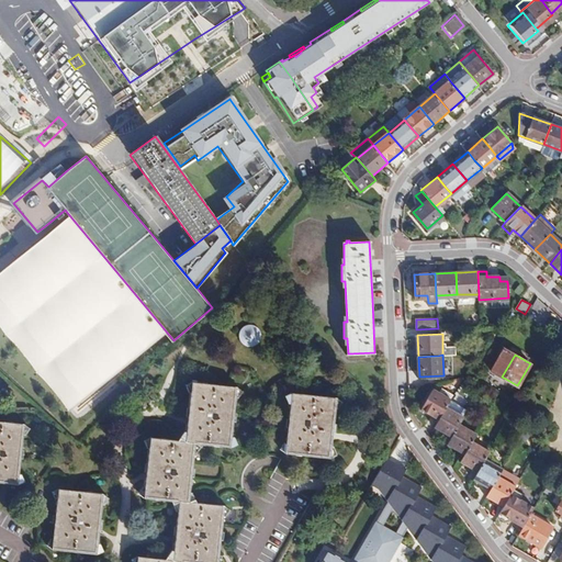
[(235,388),(190,382),(187,418),(184,442),(149,438),(146,473),(143,498),(178,503),(175,537),(172,561),(138,558),(137,561),(218,561),(224,506),(188,503),(194,445),(229,448),(235,388)]
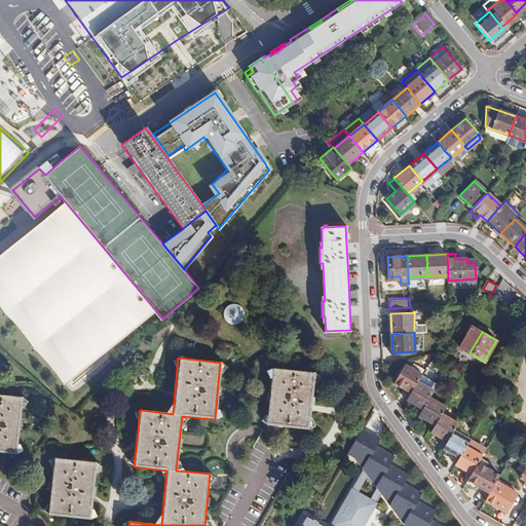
[(421,372),(424,369),(418,365),(416,370),(411,367),(404,363),(395,381),(410,391),(417,379),(421,372)]
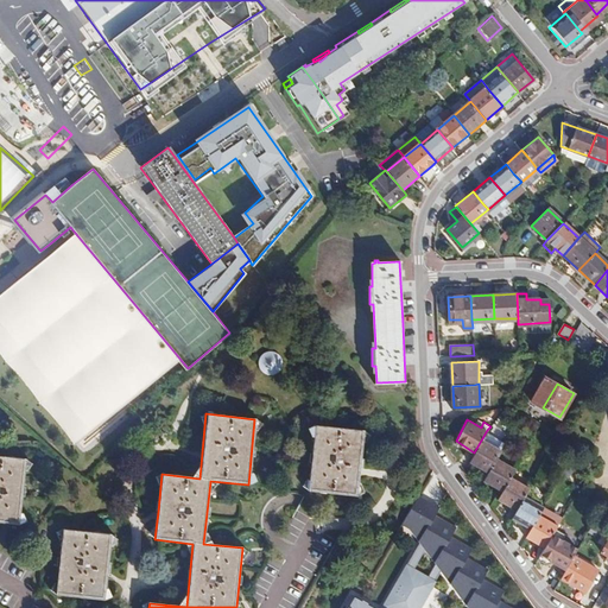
[(363,430),(315,425),(308,491),(356,495),(359,472),(363,430)]
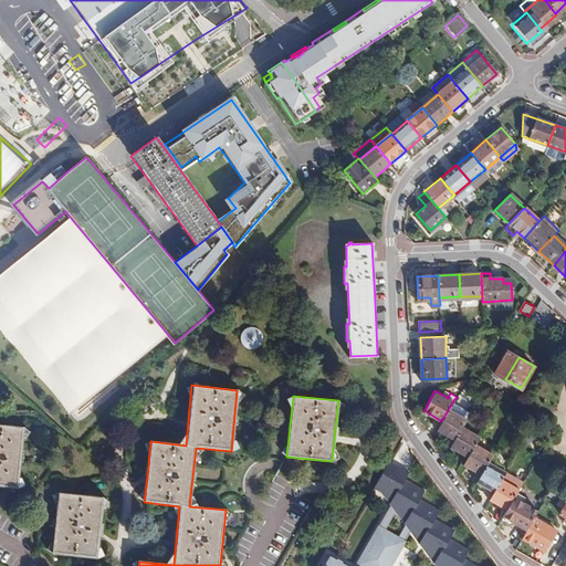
[(524,407),(521,406),(515,415),(522,418),(525,411),(524,407)]
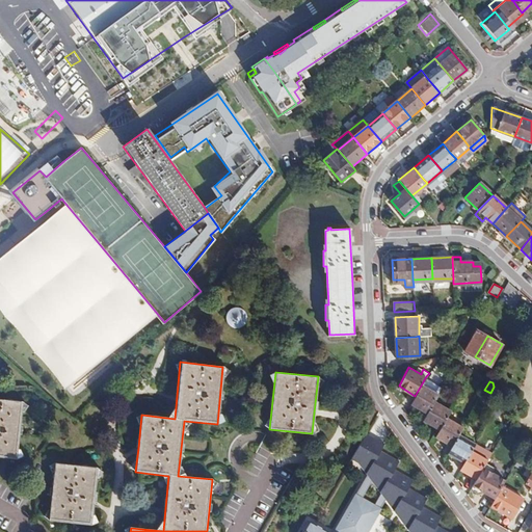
[(439,393),(422,383),(415,396),(411,401),(428,411),(434,400),(439,393)]
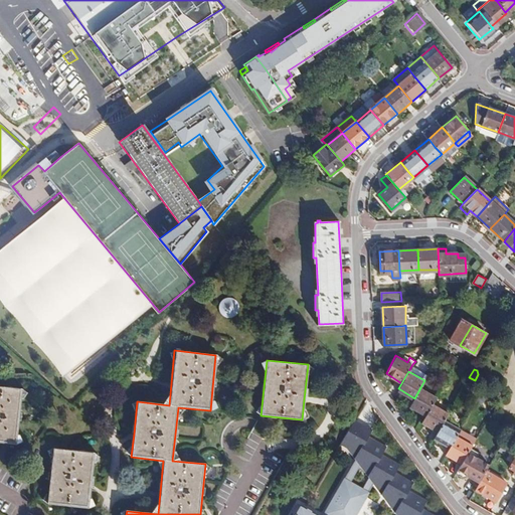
[(475,380),(469,377),(465,384),(470,387),(475,380)]
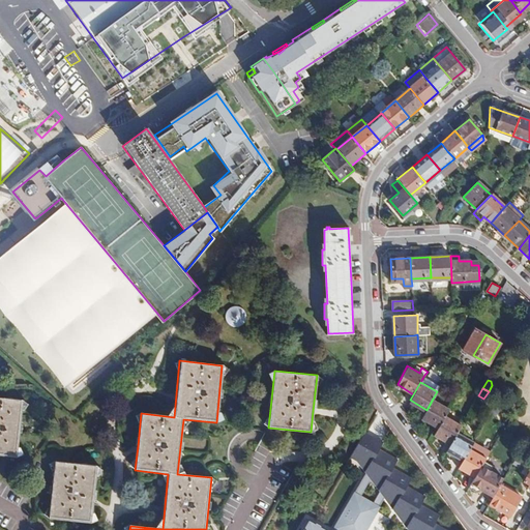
[(21,400),(0,396),(0,457),(16,459),(21,400)]
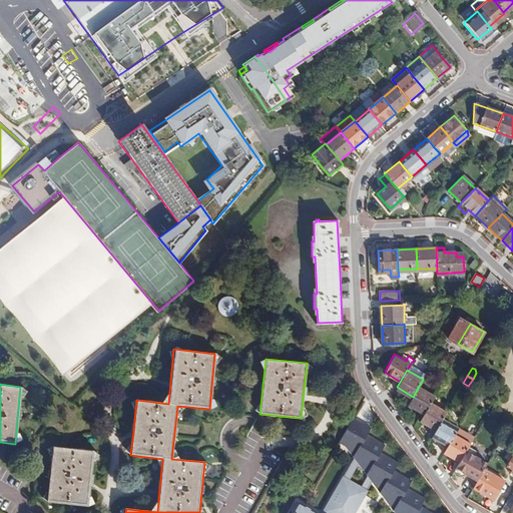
[(413,397),(409,403),(424,413),(430,402),(435,395),(419,386),(413,397)]
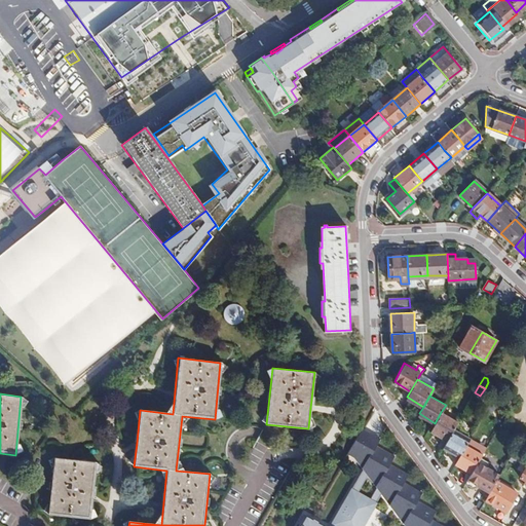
[(435,423),(430,429),(447,440),(456,423),(457,422),(441,412),(435,423)]
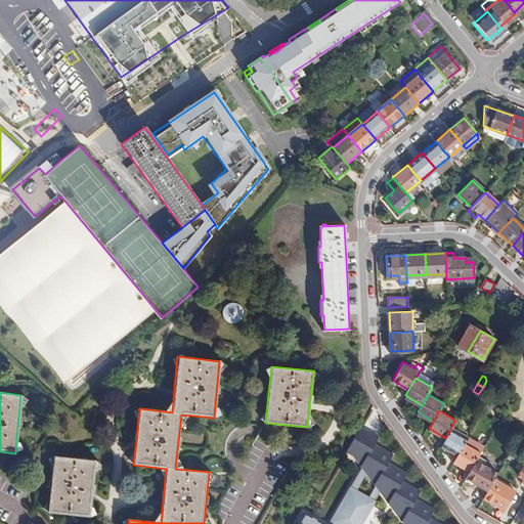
[(464,442),(468,437),(454,422),(445,438),(441,444),(457,454),(464,442)]
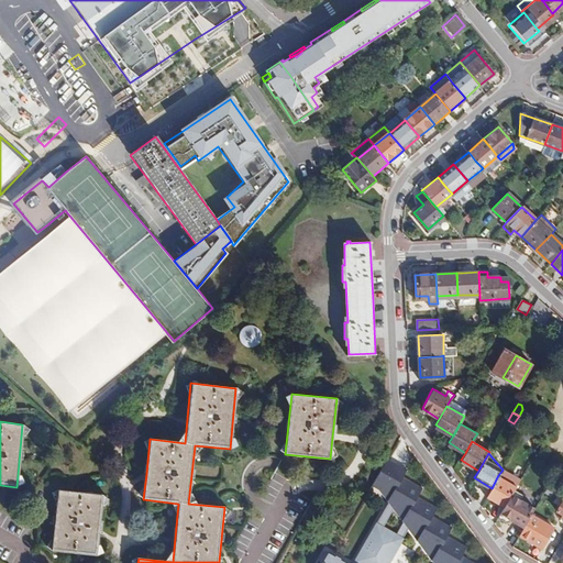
[(406,468),(386,459),(371,486),(385,504),(389,509),(399,522),(404,528),(429,562),(482,562),(463,552),(467,544),(449,531),(453,523),(433,511),(438,504),(419,492),(422,484),(404,472),(406,468)]
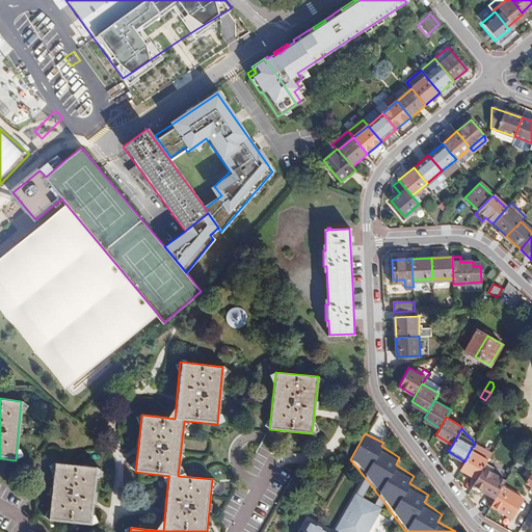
[(475,444),(471,449),(488,458),(493,452),(475,442),(475,444)]
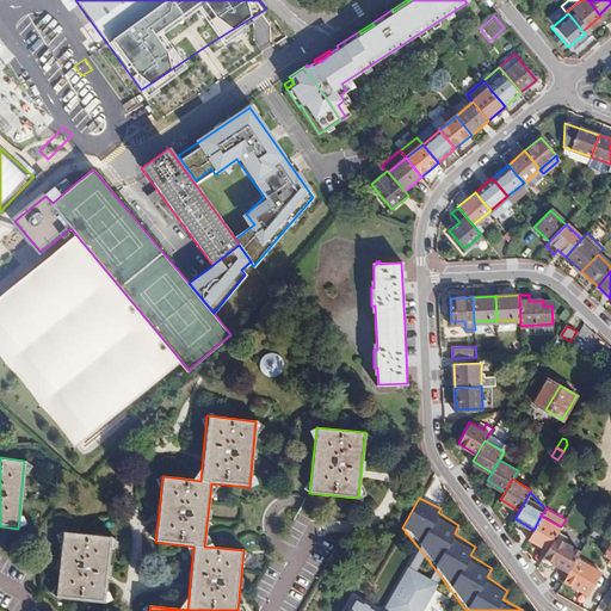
[(534,530),(529,536),(549,548),(561,526),(541,516),(534,530)]
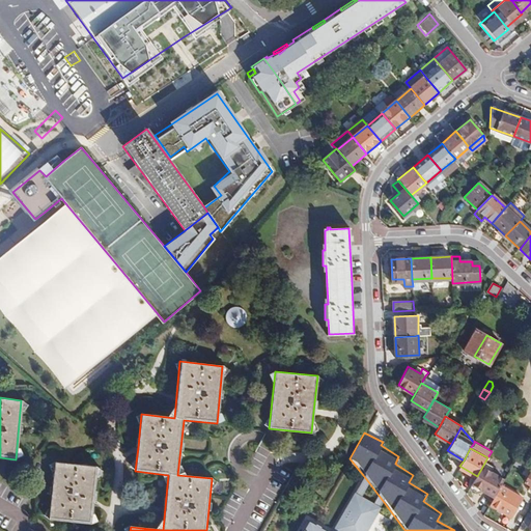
[(482,490),(487,493),(498,474),(494,472),(496,468),(485,462),(470,486),(477,492),(481,491),(482,490)]
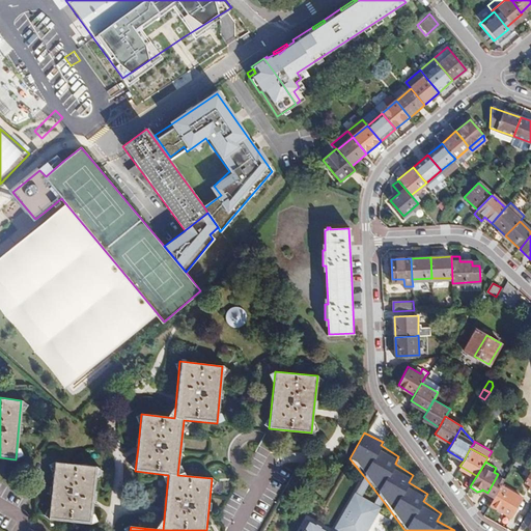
[(96,468),(54,464),(49,521),(91,525),(93,502),(96,468)]
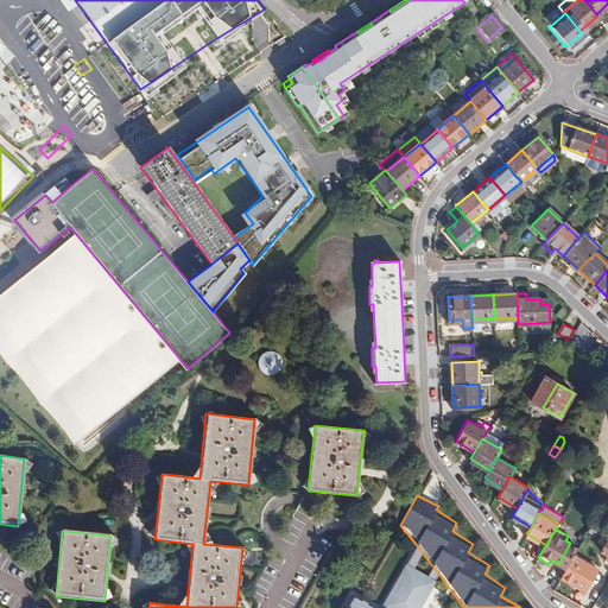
[(587,537),(581,543),(593,553),(597,549),(587,537)]
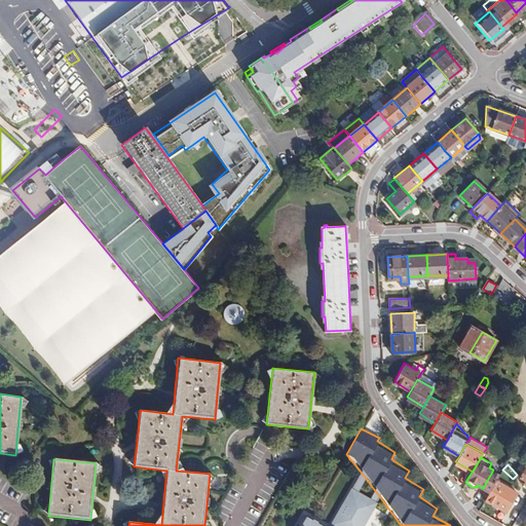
[(360,471),(350,489),(355,491),(364,476),(360,471)]
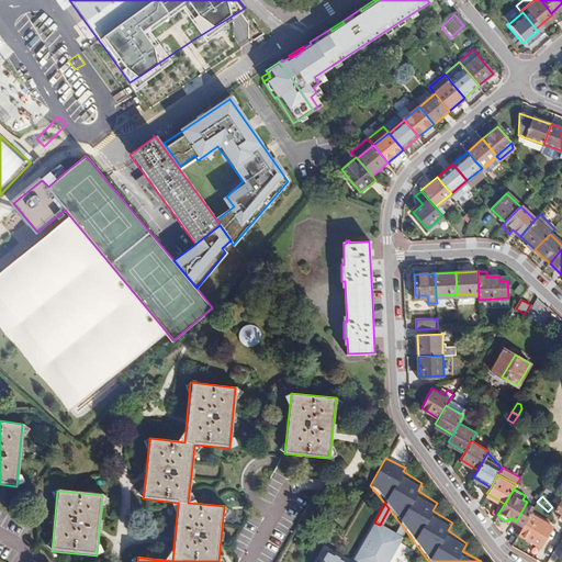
[(530,513),(519,531),(542,544),(552,526),(530,513)]
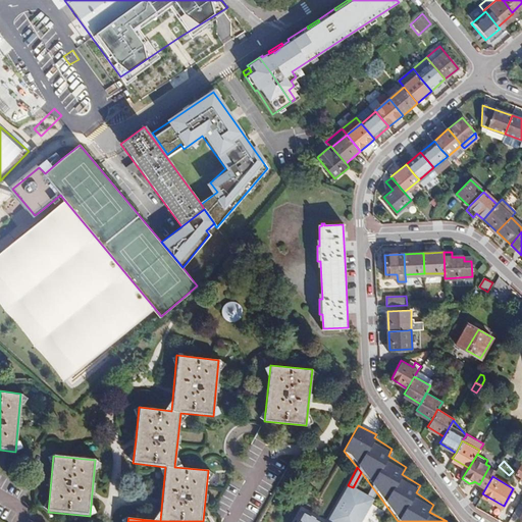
[(318,521),(303,513),(298,521),(359,521),(372,499),(370,497),(365,494),(353,487),(348,485),(345,483),(324,520),(326,521),(318,521)]
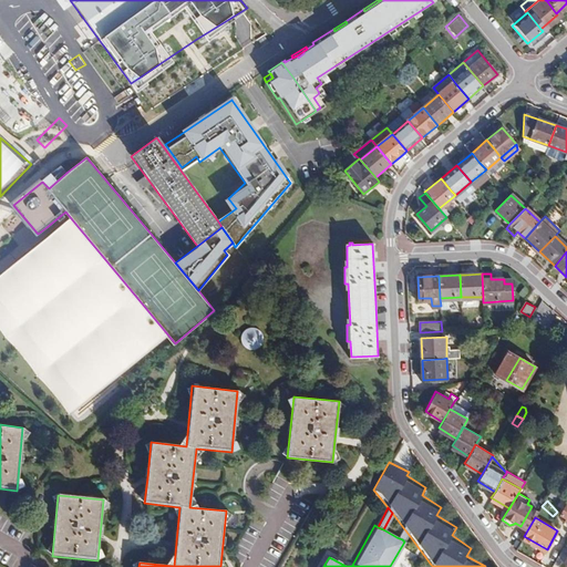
[(397,537),(402,539),(406,532),(402,526),(397,537)]
